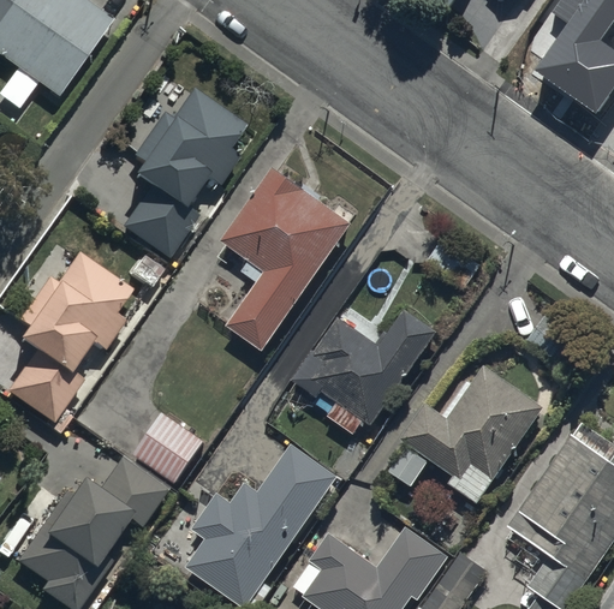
[(5,0),(0,7),(0,88),(4,90),(17,71),(41,88),(23,112),(39,123),(111,22),(93,9),(99,0),(5,0)]
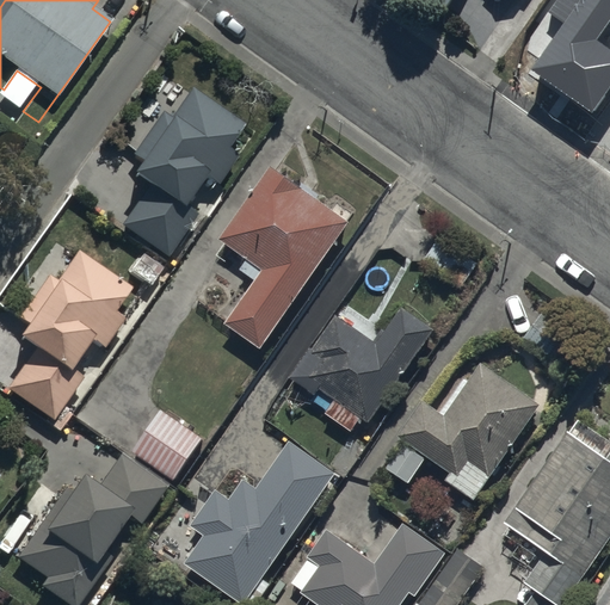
[(429,0),(448,11),(455,0),(429,0)]
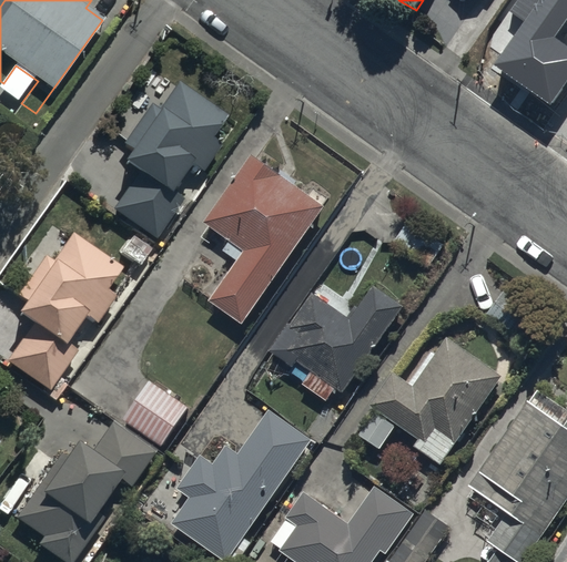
[(533,0),(492,59),(549,100),(566,74),(566,40),(555,32),(566,14),(566,0),(533,0)]
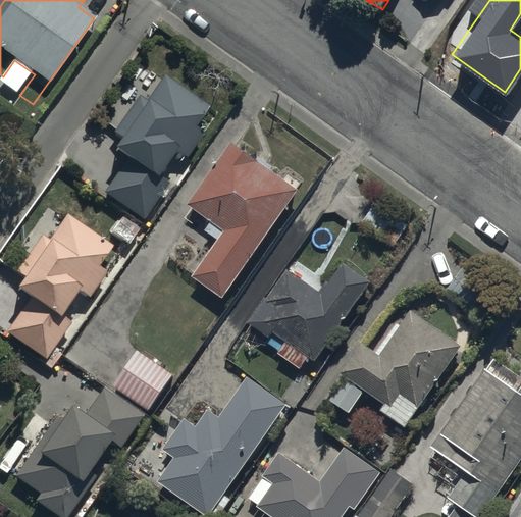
[(208,107),(159,74),(143,100),(136,95),(110,133),(120,139),(109,155),(120,162),(100,194),(142,221),(166,184),(157,177),(173,152),(185,158),(201,134),(194,128),(208,107)]
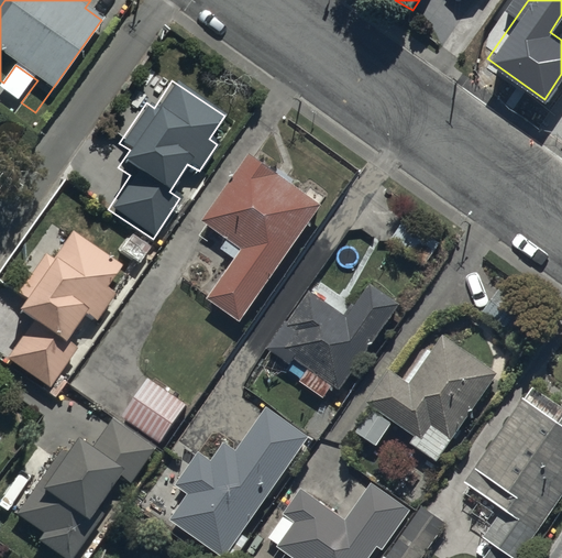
[(321,206),(249,155),(202,221),(242,249),(207,298),(240,321),(321,206)]
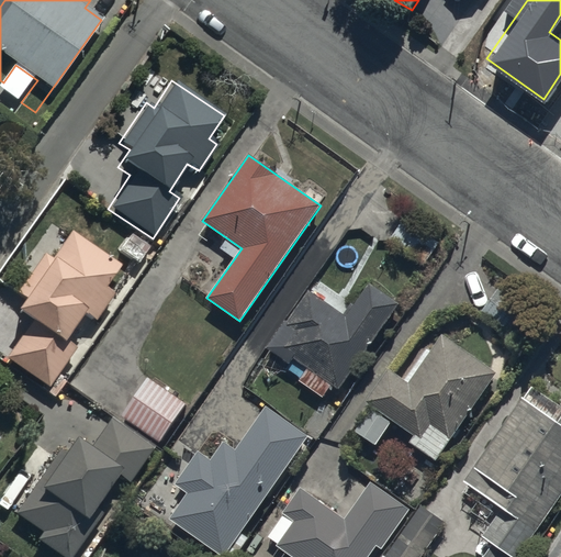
[(118,266),(67,231),(49,256),(43,252),(13,293),(24,302),(12,319),(25,329),(3,359),(46,389),(75,348),(64,342),(83,313),(94,321),(113,296),(102,288),(118,266)]
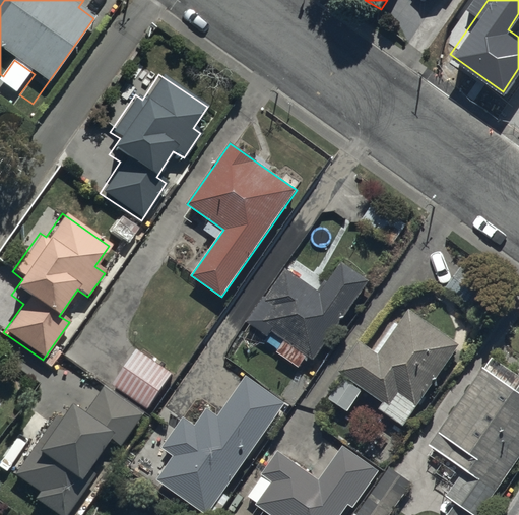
[(372,279),(341,258),(320,288),(284,264),(245,322),(267,337),(271,331),(284,340),(275,352),(298,368),(306,356),(315,362),(372,279)]
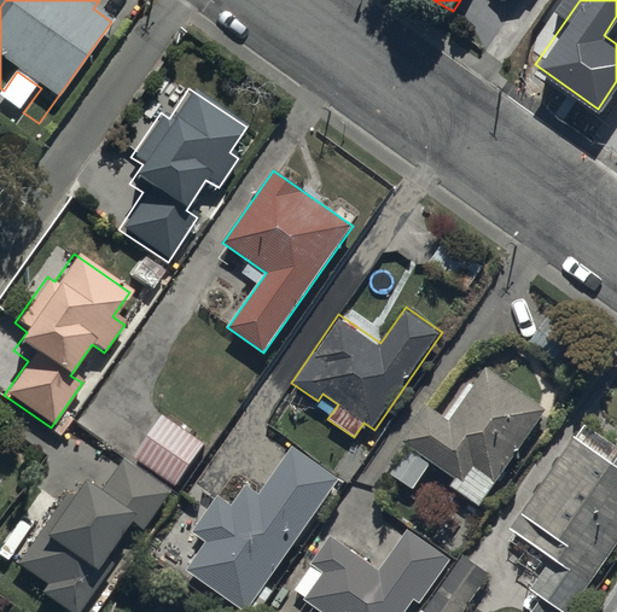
[(426,406),(401,441),(425,459),(421,465),(478,506),(547,409),(485,367),(448,420),(426,406)]
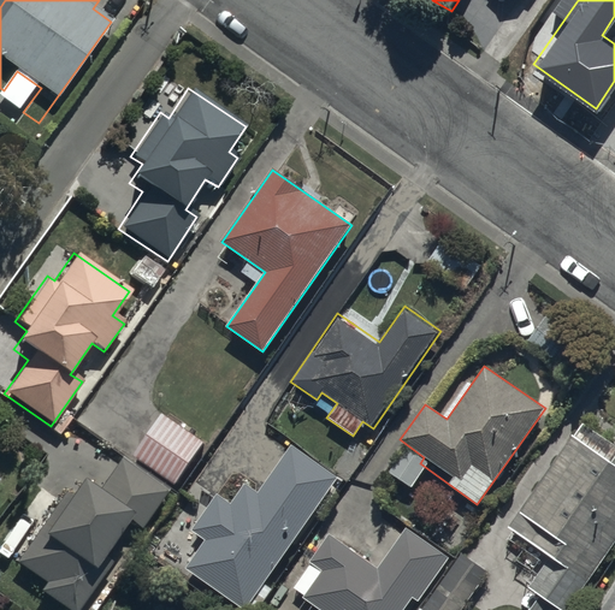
[(202,440),(161,413),(134,455),(175,483),(202,440)]
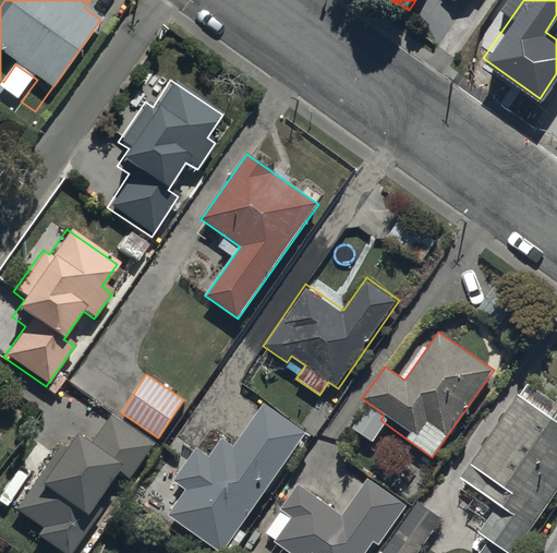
[(519,552),(556,496),(556,403),(524,382),(461,478),(499,504),(480,532),(509,552),(519,552)]
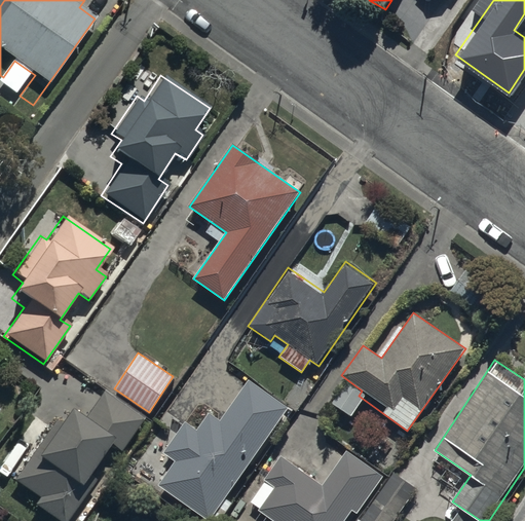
[(210,520),(289,408),(247,379),(219,420),(209,412),(197,428),(185,419),(162,453),(175,461),(158,486),(210,520)]
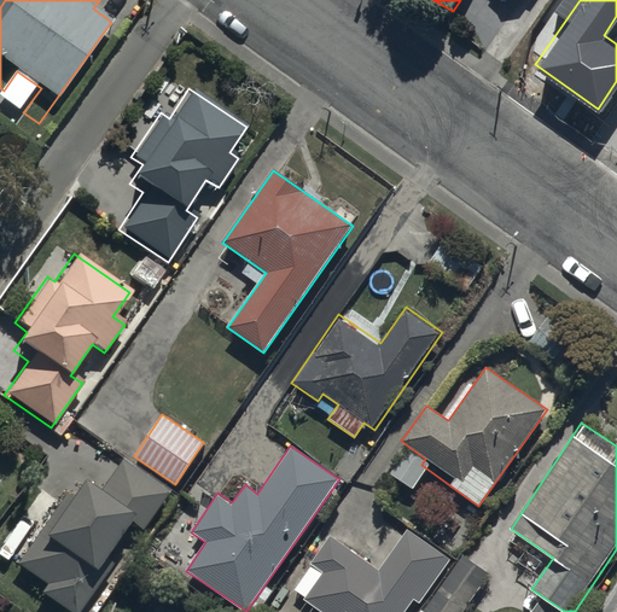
[(64,494),(16,564),(44,583),(36,593),(64,611),(76,611),(99,581),(93,577),(129,525),(139,531),(167,490),(120,458),(93,496),(81,488),(71,500),(64,494)]
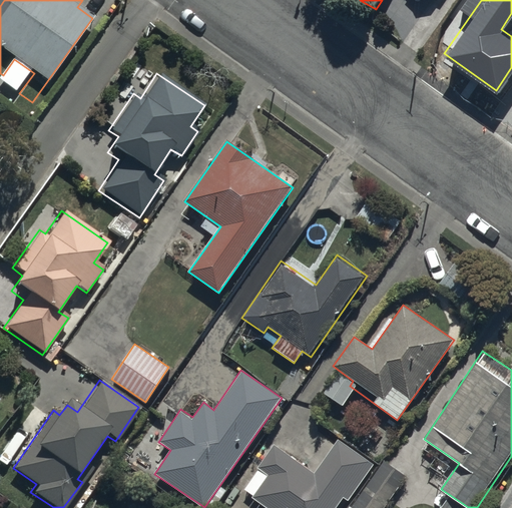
[(313,473),(274,445),(241,490),(267,507),(335,507),(343,498),(347,501),(373,465),(337,440),(313,473)]
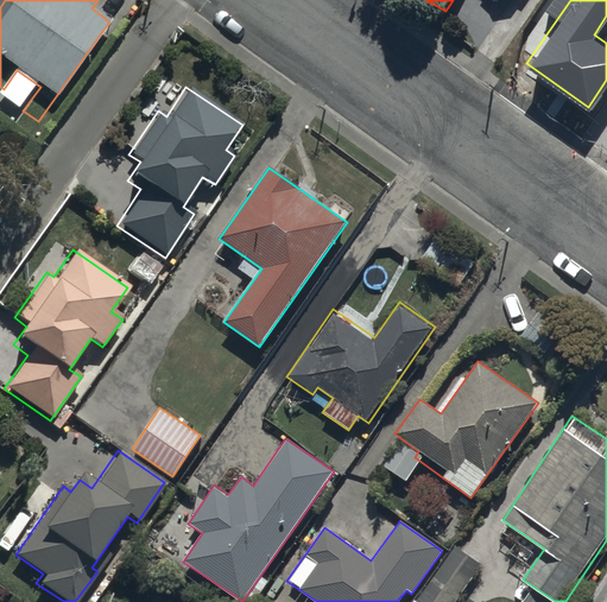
[(453,601),(480,564),(454,546),(413,601),(453,601)]
